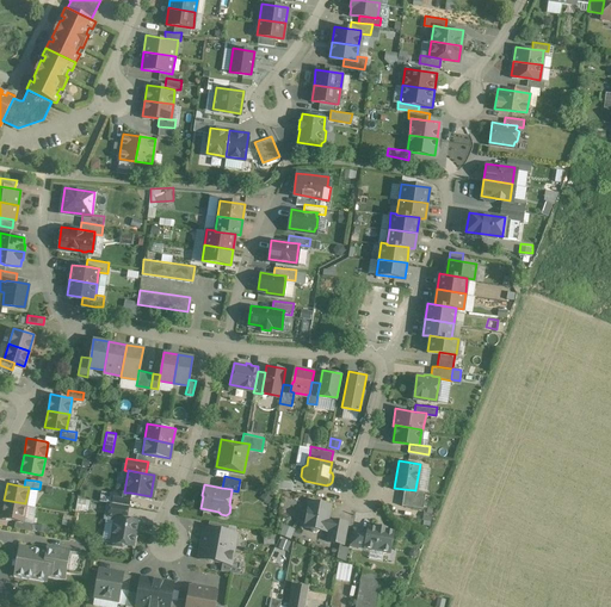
[(425,490),(415,489),(415,490),(403,489),(401,503),(423,507),(425,490)]
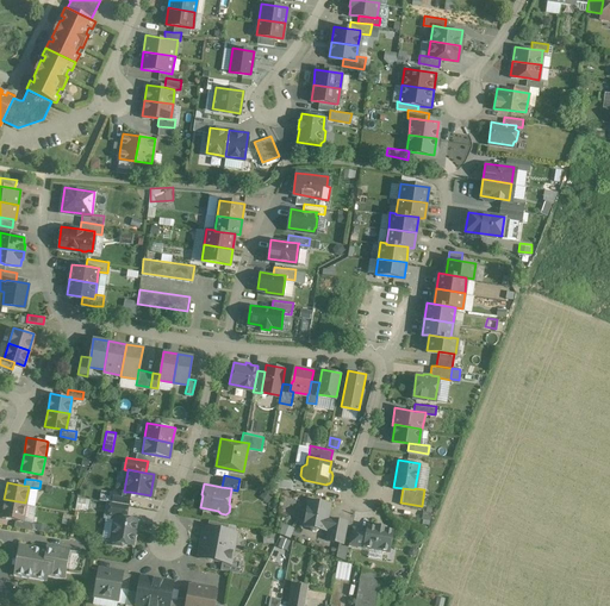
[(113,489),(107,491),(101,489),(99,499),(111,500),(113,501),(116,489),(113,489)]
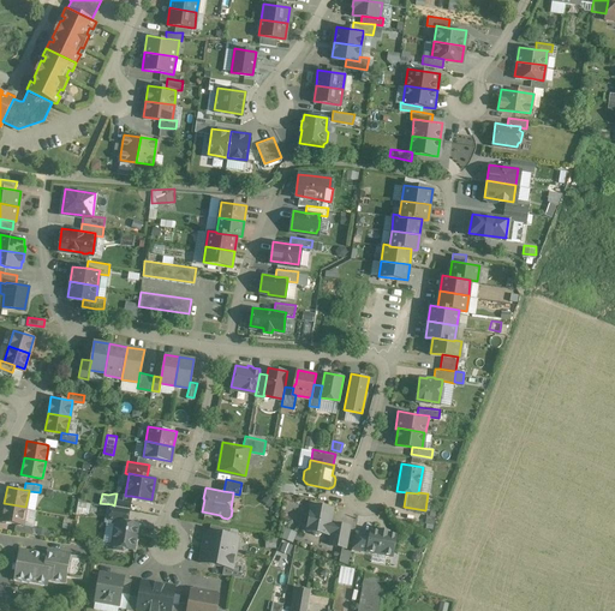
[(125,495),(117,493),(114,505),(129,508),(131,496),(125,496),(125,495)]
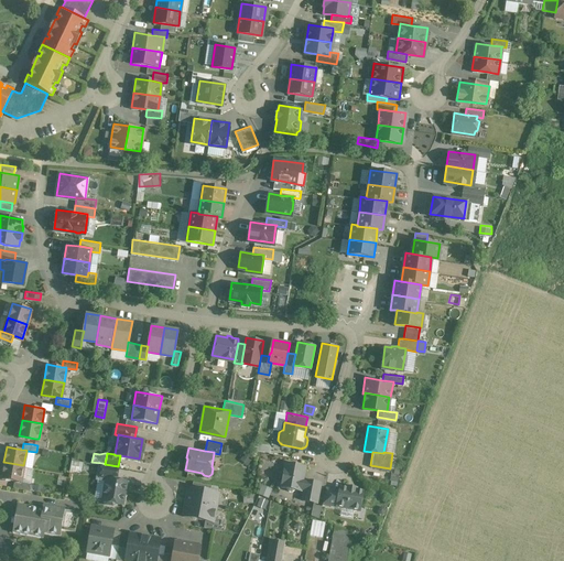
[(80,471),(84,460),(72,457),(69,468),(80,471)]
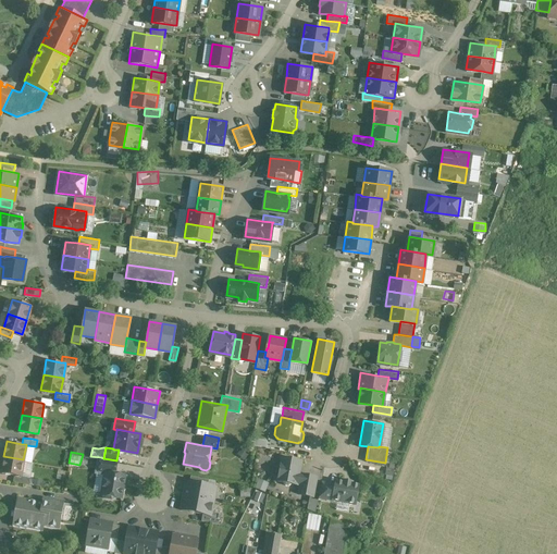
[(23,459),(3,456),(1,471),(14,474),(21,475),(23,459)]
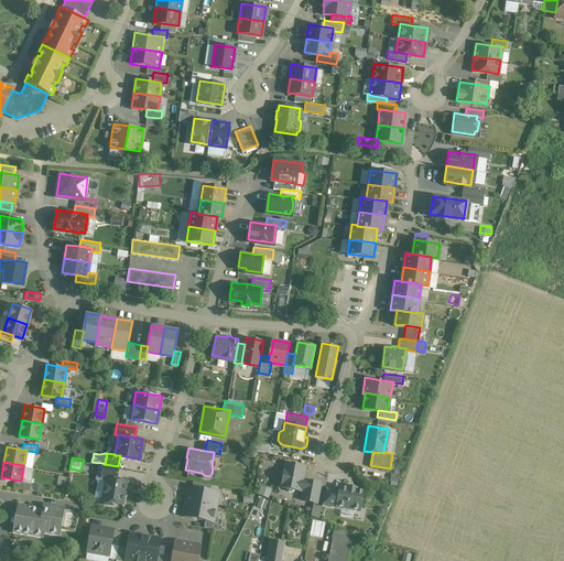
[(304,465),(285,462),(284,470),(281,472),(280,478),(282,482),(281,486),(286,487),(289,489),(292,491),(294,488),(300,489),(301,488),(304,488),(303,498),(316,502),(320,482),(306,479),(302,478),(304,465)]
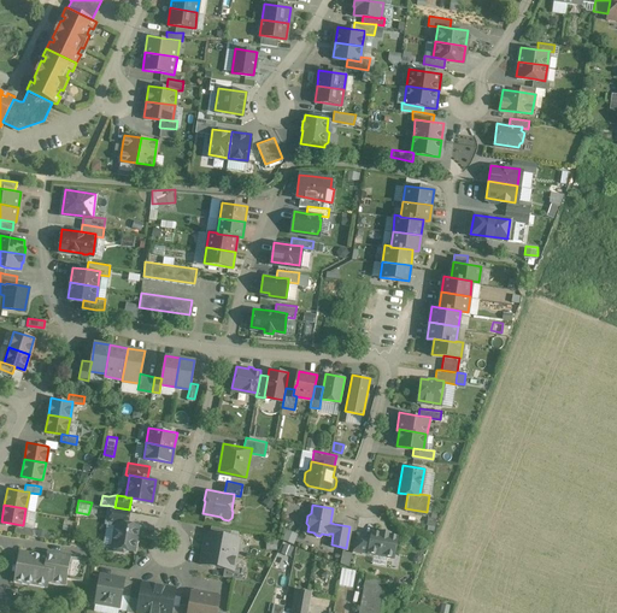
[(115,507),(112,506),(110,523),(117,524),(117,522),(127,524),(129,510),(115,507)]
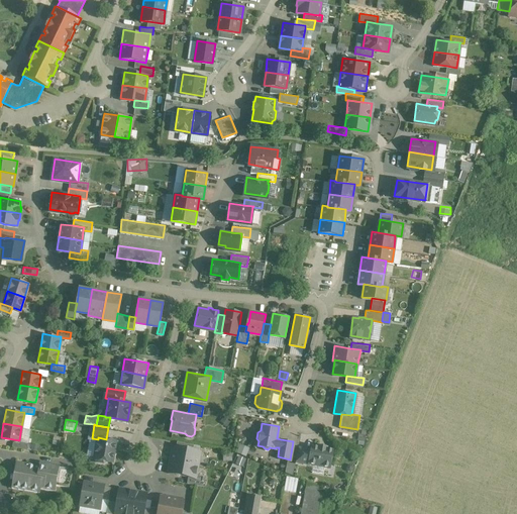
[(106,439),(98,437),(98,439),(95,457),(96,457),(97,459),(103,460),(105,459),(112,460),(116,440),(106,439)]
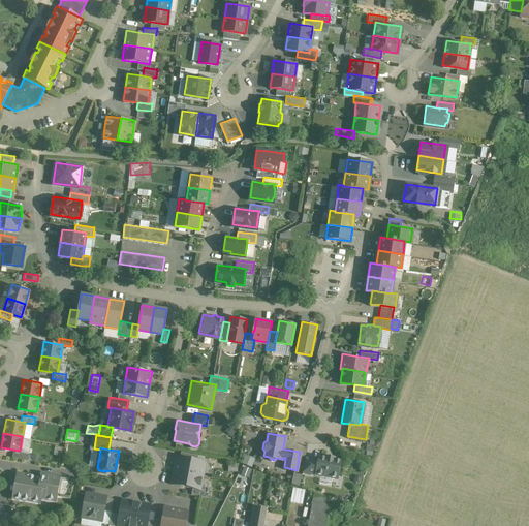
[(29,452),(20,451),(13,450),(12,456),(28,458),(29,452)]
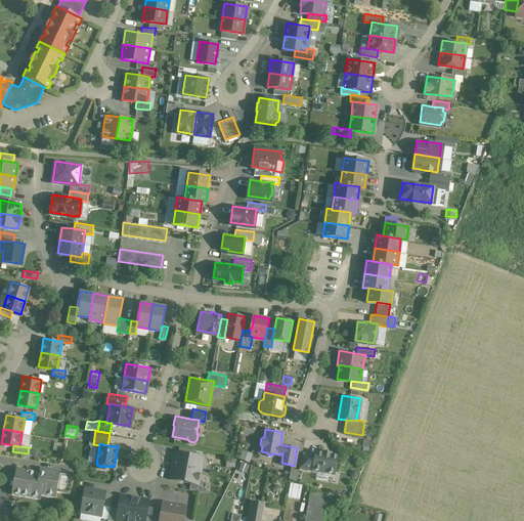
[(197,449),(179,446),(178,452),(194,456),(197,449)]
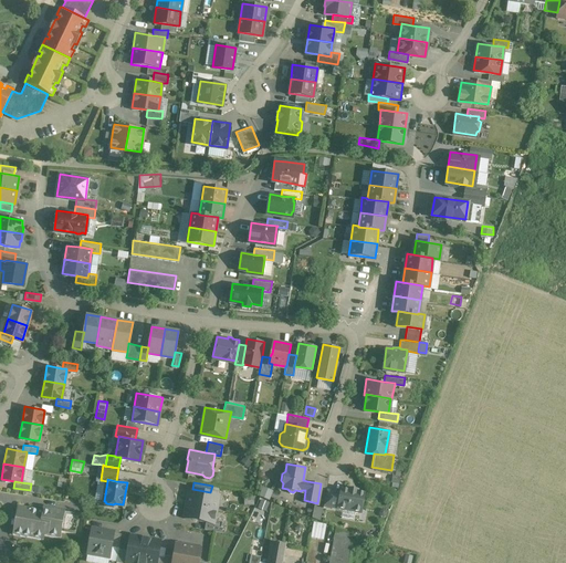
[(357,489),(348,487),(348,488),(342,487),(341,491),(337,507),(360,511),(364,491),(357,490),(357,489)]
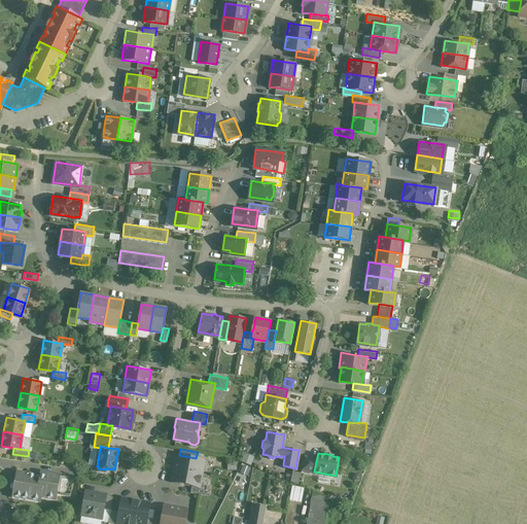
[(179,455),(176,454),(173,467),(202,473),(204,459),(196,458),(179,455)]
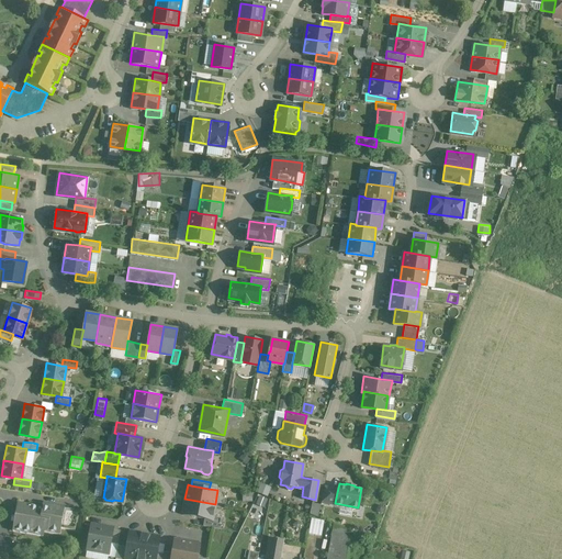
[(269,488),(260,484),(258,490),(267,494),(269,488)]
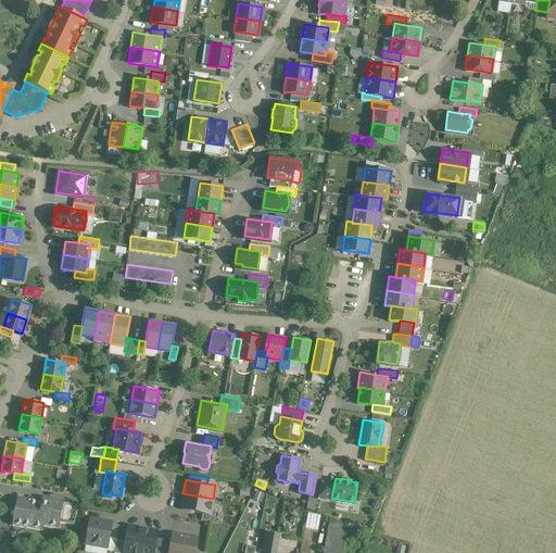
[(335,482),(320,480),(318,494),(331,498),(335,482)]
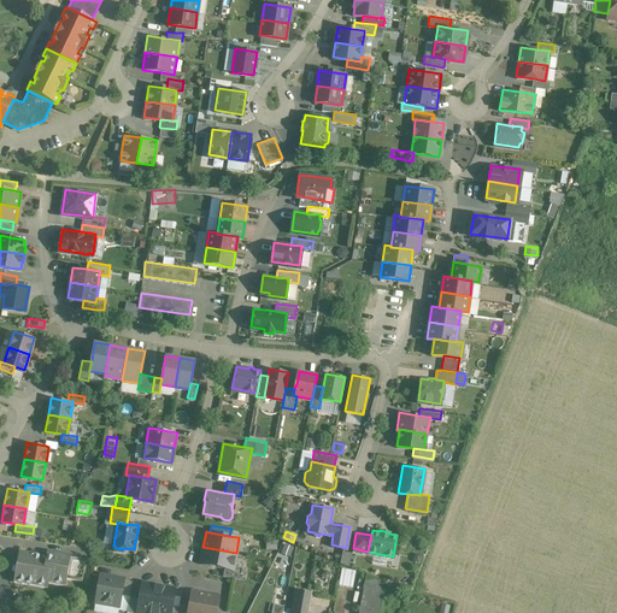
[(236,553),(203,547),(200,563),(224,566),(234,569),(234,564),(236,553)]
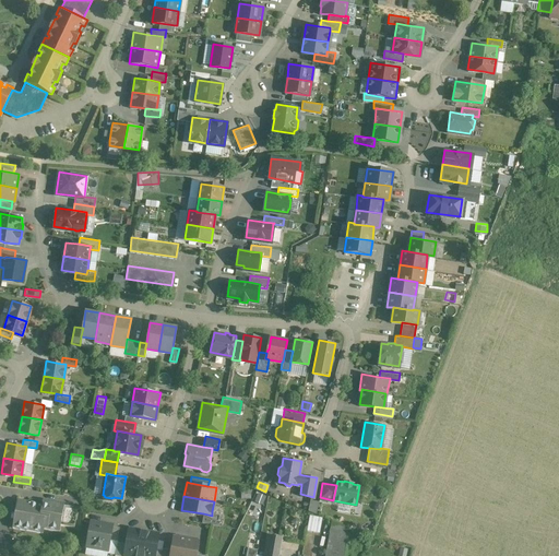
[(47,504),(18,498),(15,511),(12,510),(11,517),(14,517),(12,525),(43,531),(43,527),(59,530),(60,523),(63,504),(64,501),(48,499),(47,504)]
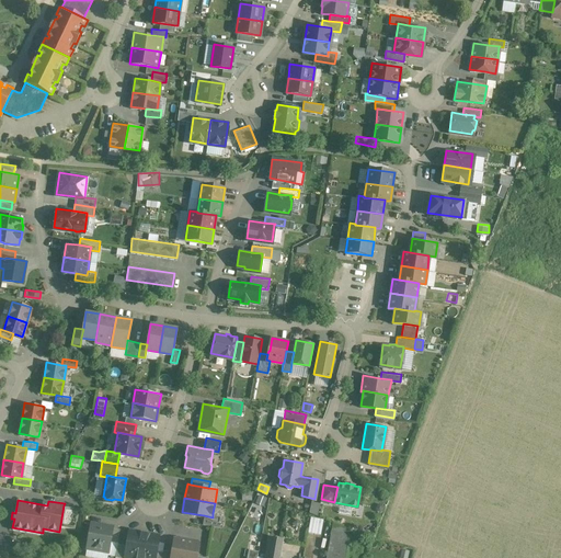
[(320,502),(311,501),(309,511),(318,514),(320,502)]
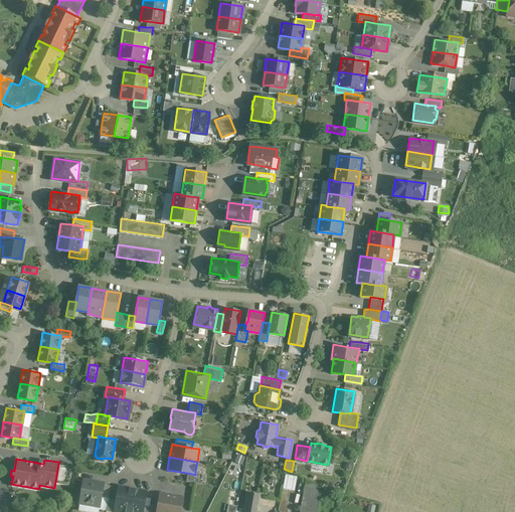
[(71,467),(58,464),(55,482),(68,484),(71,467)]
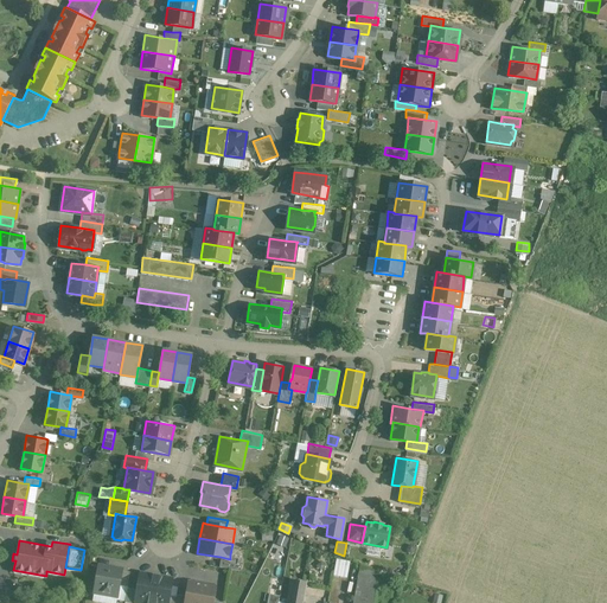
[(241,557),(230,555),(230,559),(221,557),(219,565),(240,569),(241,557)]
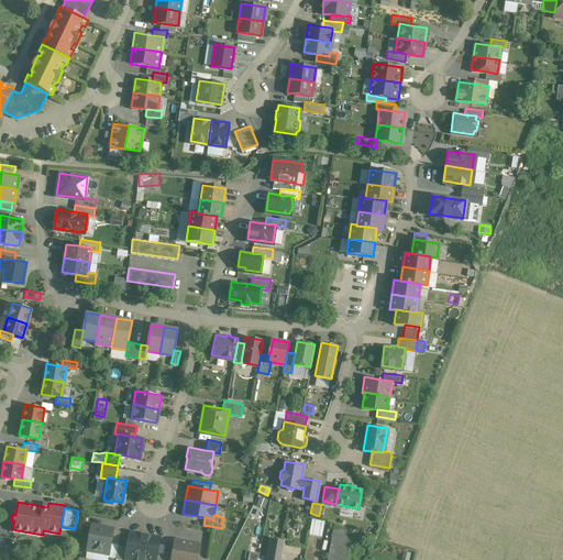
[(323,519),(311,517),(309,529),(322,530),(323,519)]
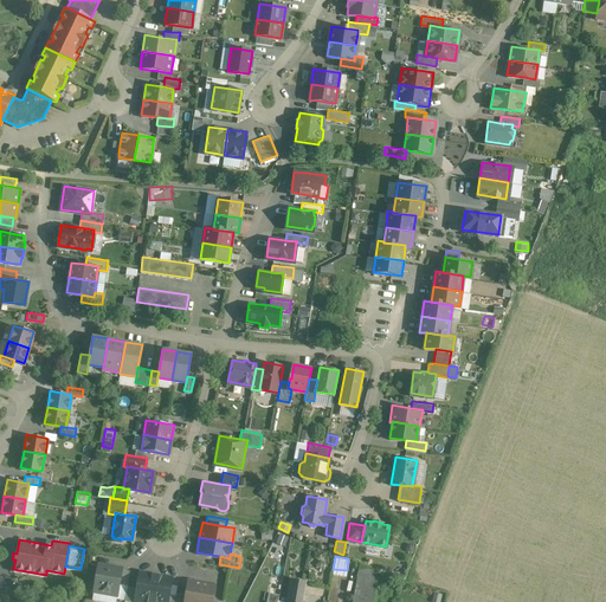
[(376,570),(359,563),(358,571),(352,601),(372,601),(376,576),(375,575),(376,570)]
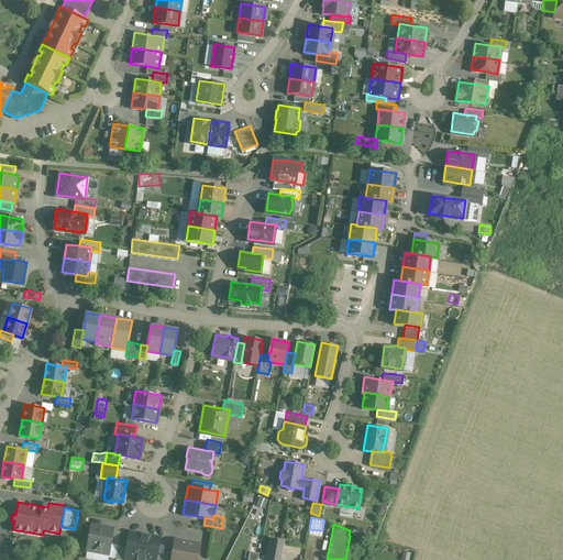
[(113,528),(91,525),(87,548),(109,552),(110,542),(113,528)]
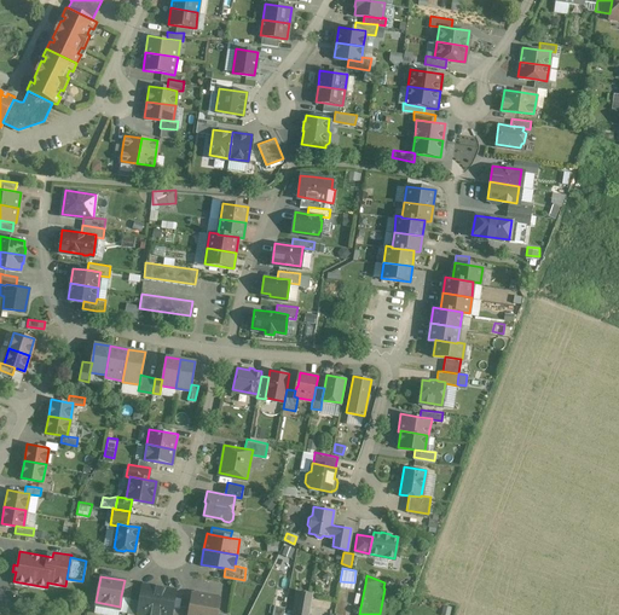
[(133,581),(125,580),(121,596),(129,597),(133,581)]
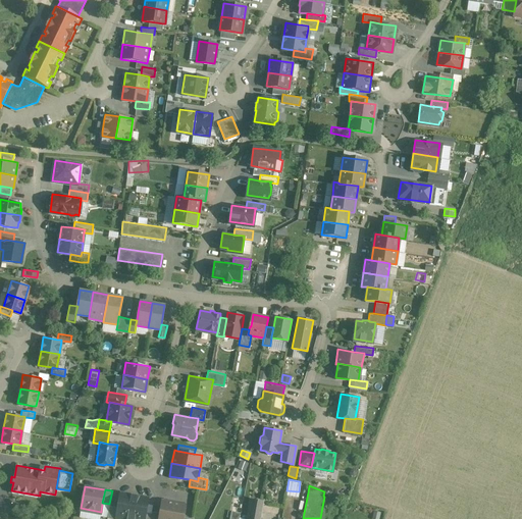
[(129,518),(135,495),(120,492),(118,506),(116,517),(117,517),(121,518),(129,518)]
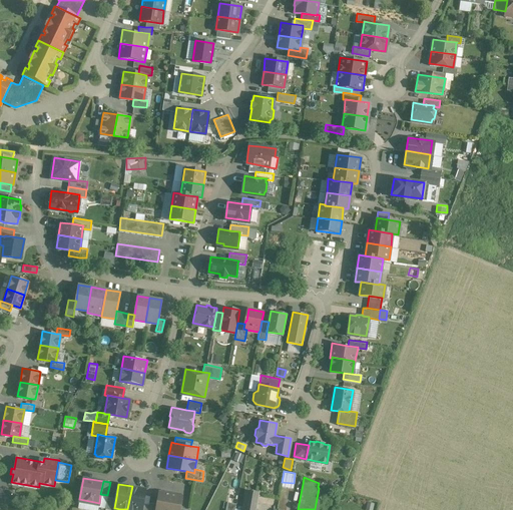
[(145,488),(132,486),(127,509),(141,509),(143,502),(145,488)]
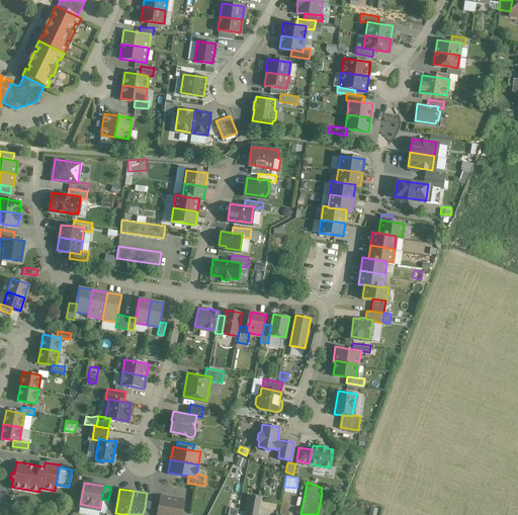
[(257,514),(261,497),(250,494),(245,514),(257,514)]
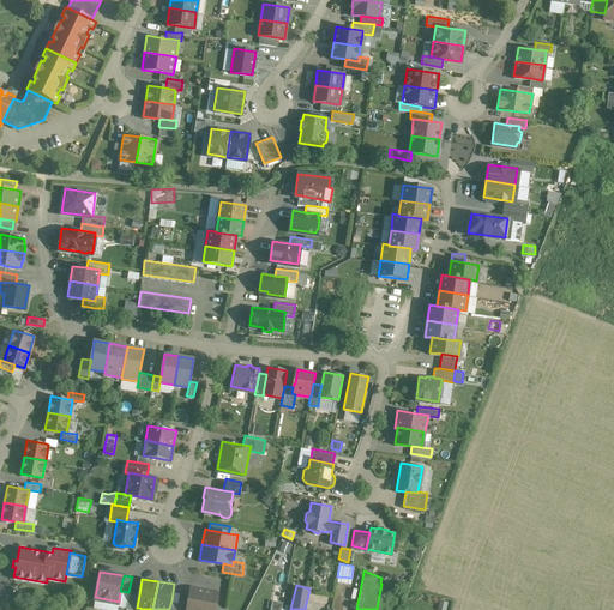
[(200,609),(204,590),(191,587),(188,602),(186,609),(200,609)]
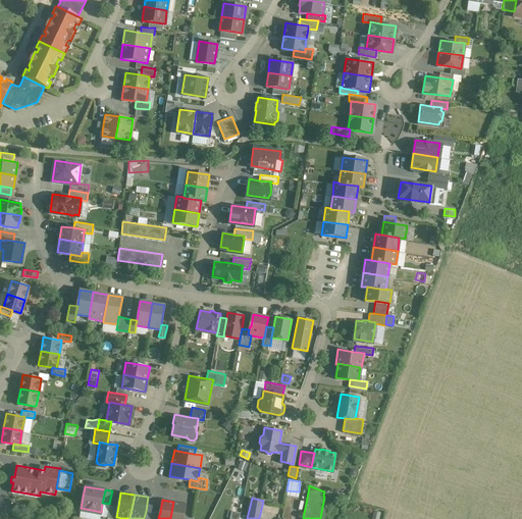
[(186,504),(173,502),(170,518),(183,518),(184,516),(186,504)]
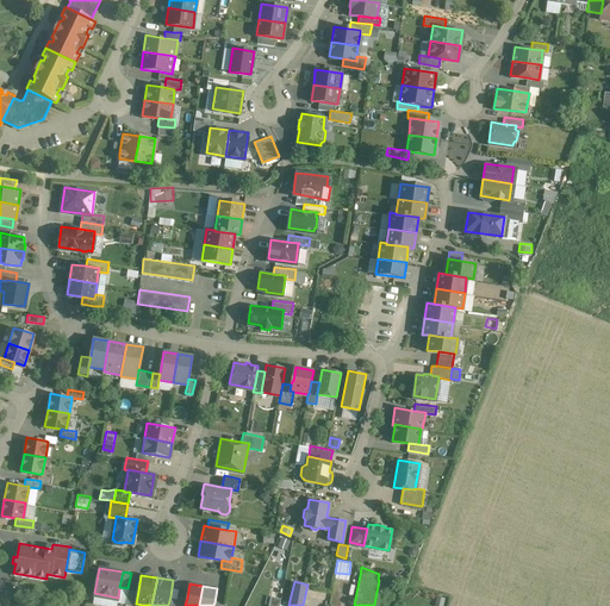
[(138,591),(128,589),(125,605),(135,605),(136,605),(137,604),(136,604),(138,591)]
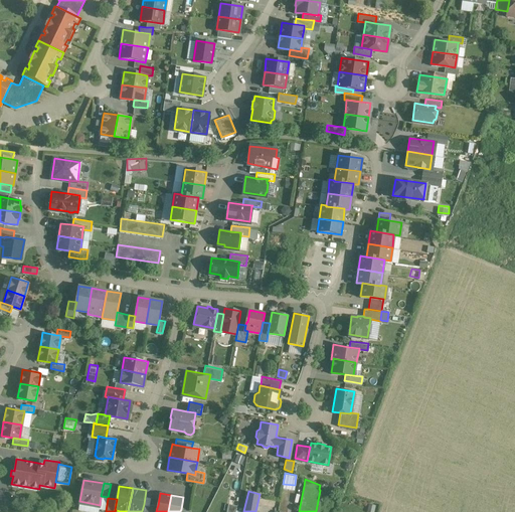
[(156,511),(158,505),(150,503),(148,511),(156,511)]
